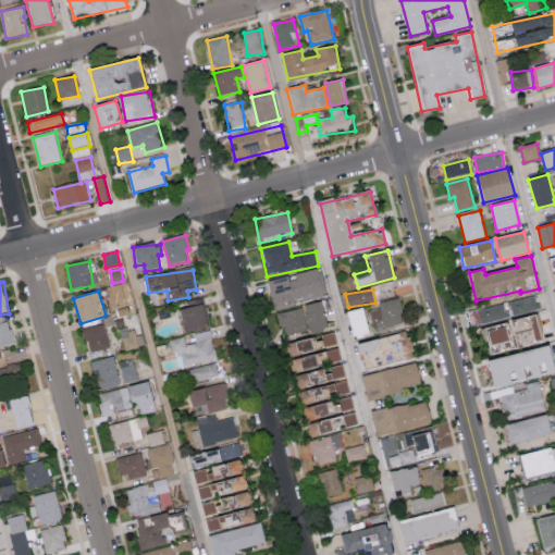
[(375,331),(406,323),(399,298),(379,304),(381,310),(370,312),(375,331)]
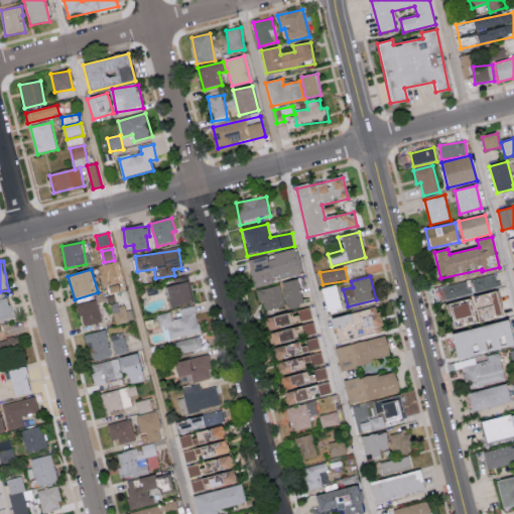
[(282,283),(287,308),(303,305),(298,279),(282,283)]
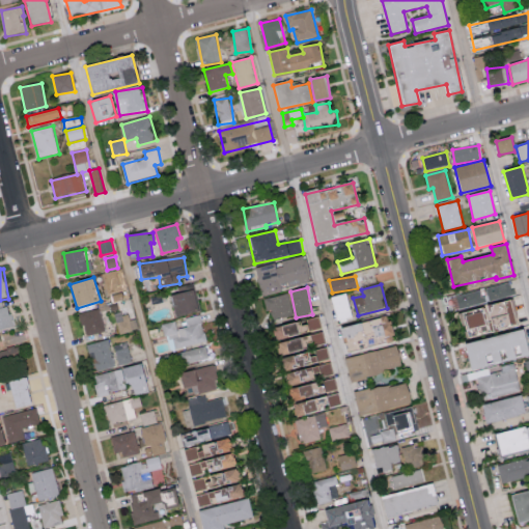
[(175,317),(199,311),(193,289),(170,296),(175,317)]
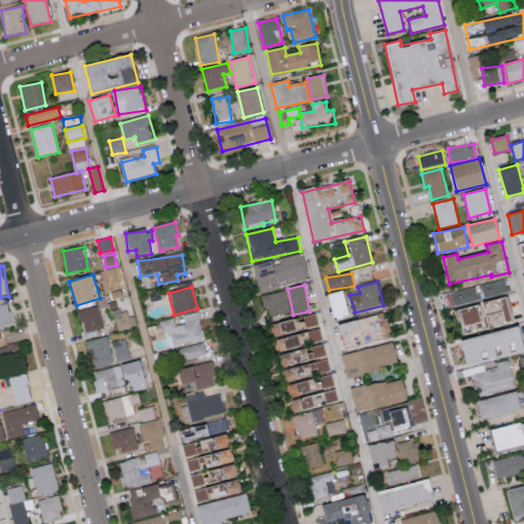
[(456,307),(482,301),(479,288),(453,294),(456,307)]
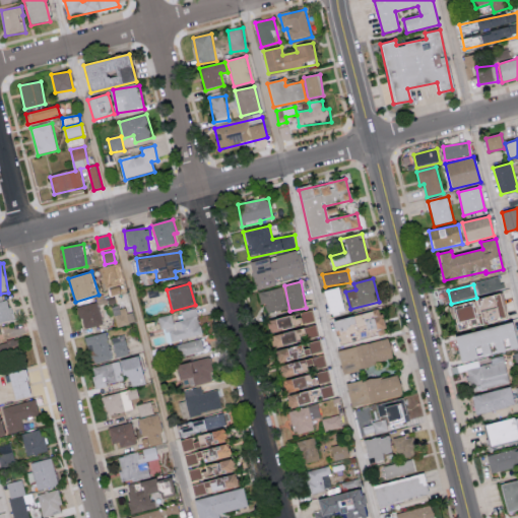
[(345,312),(339,287),(324,292),(330,316),(345,312)]
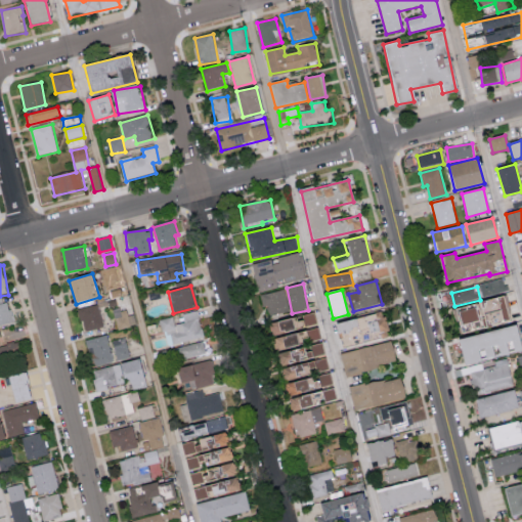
[(266,315),(289,312),(287,291),(264,294),(266,315)]
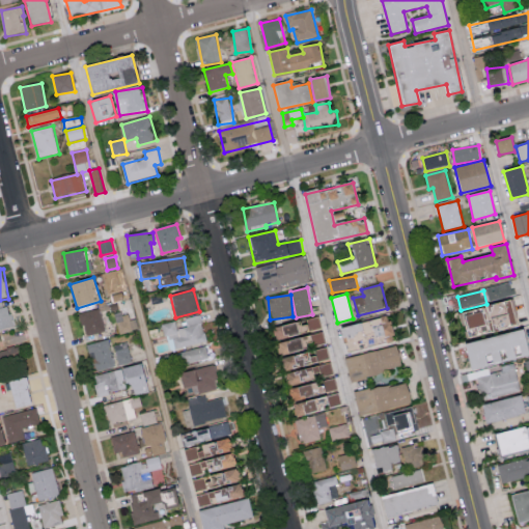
[(0,303),(0,331),(12,329),(7,302),(0,303)]
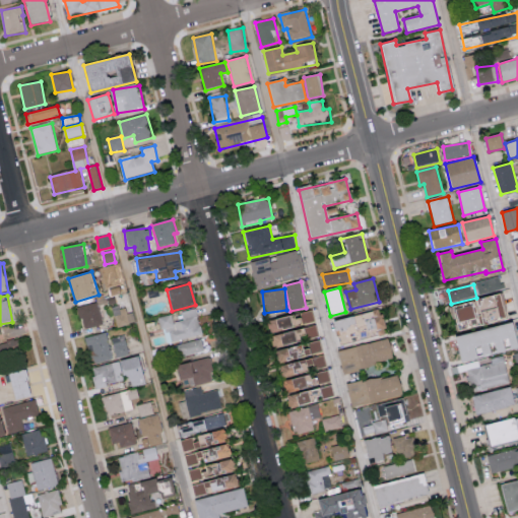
[(453,304),(457,329),(508,321),(504,296),(453,304)]
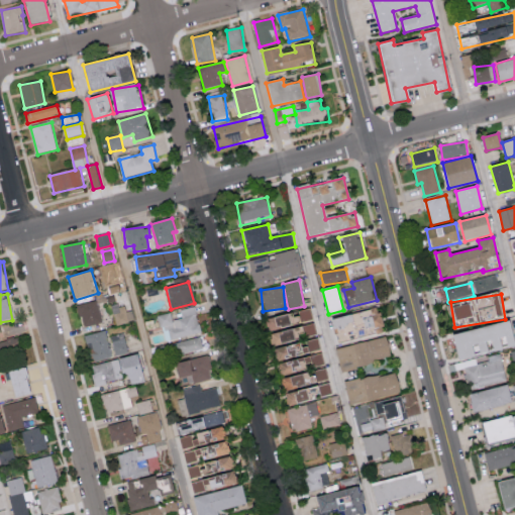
[(84,328),(103,323),(98,300),(78,305),(84,328)]
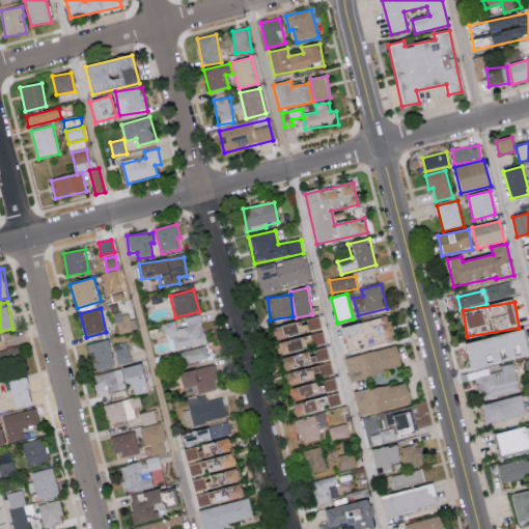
[(116,315),(120,334),(138,331),(136,319),(131,321),(129,313),(116,315)]
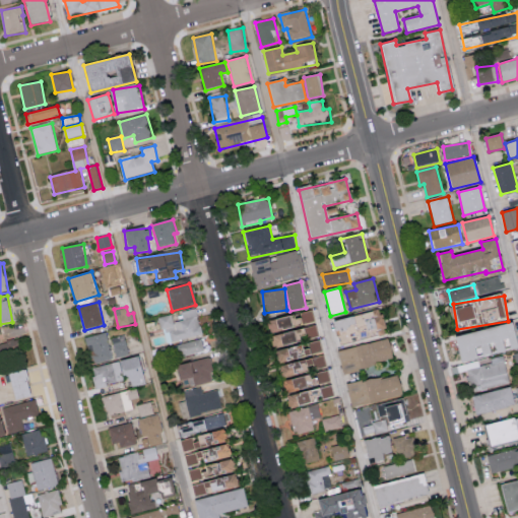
[(160,318),(167,344),(202,336),(196,310),(183,313),(184,321),(175,323),(173,316),(160,318)]
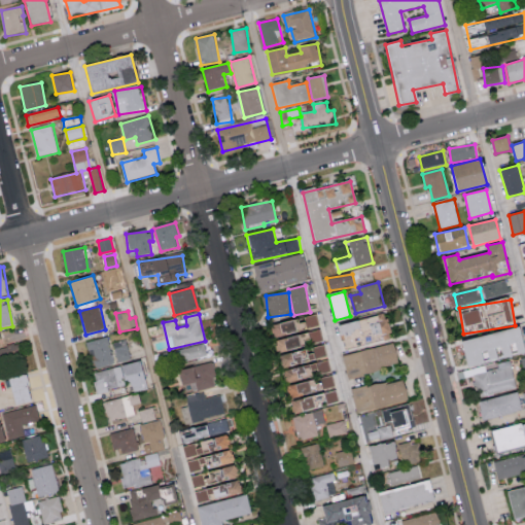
[(337,325),(341,344),(350,342),(351,348),(362,345),(391,339),(385,314),(337,325)]
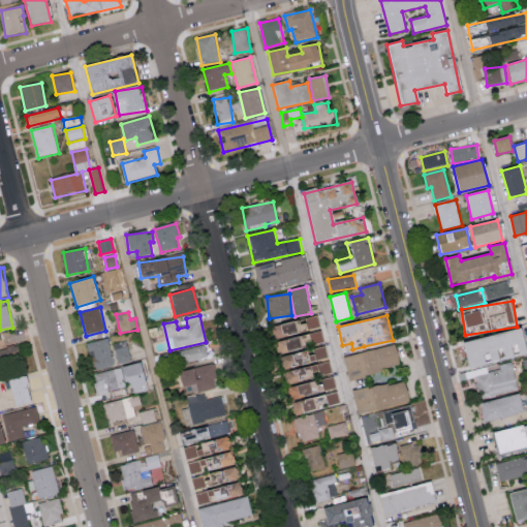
[(271,328),(274,339),(320,328),(317,316),(306,319),(271,328)]
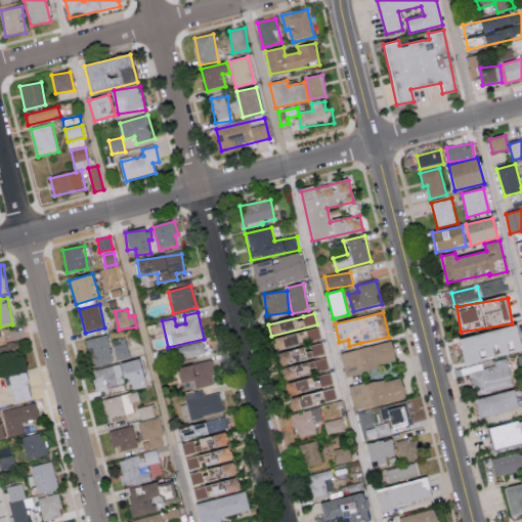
[(463,365),(521,351),(521,347),(516,325),(457,339),(463,365)]
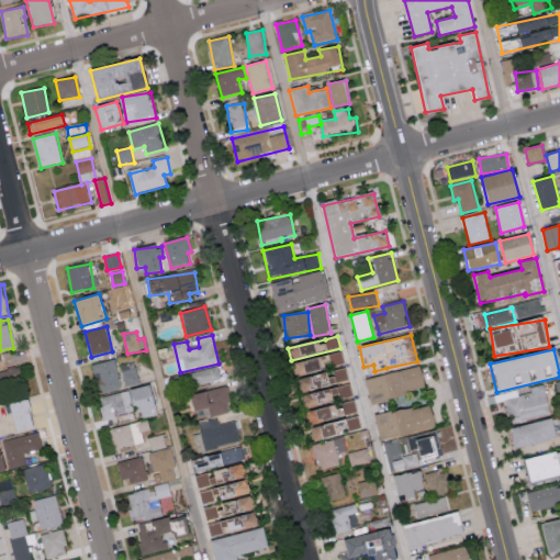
[(295,377),(331,367),(327,355),(292,365),(295,377)]
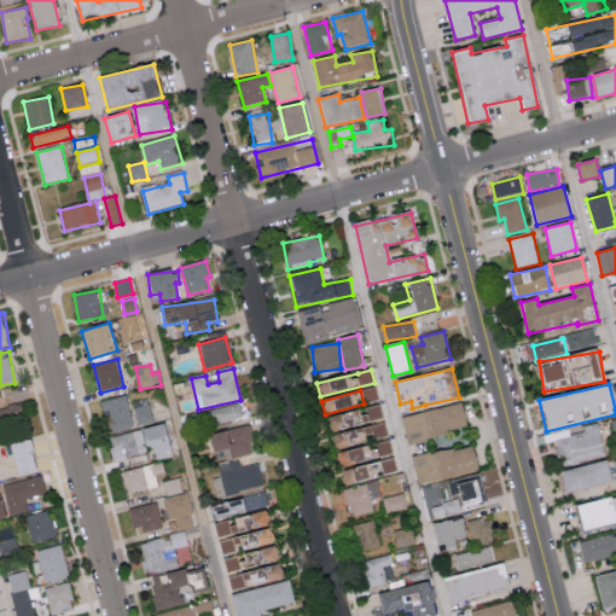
[(155,423),(149,401),(133,406),(135,416),(131,416),(126,396),(103,402),(110,433),(155,423)]
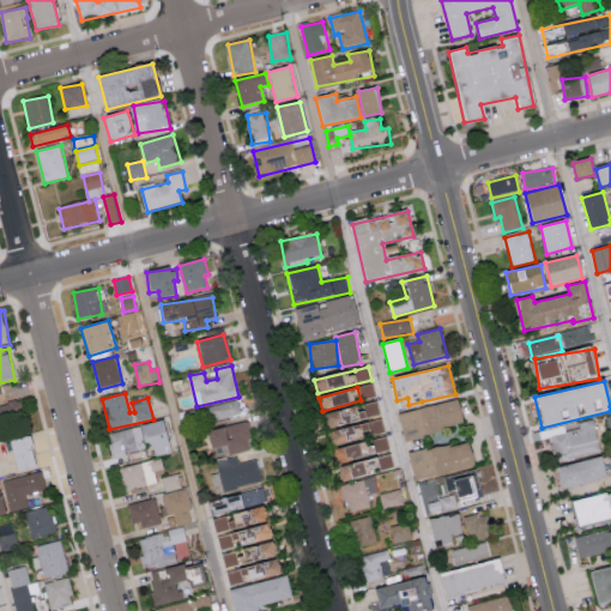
[(398,415),(405,441),(465,425),(458,399),(398,415)]
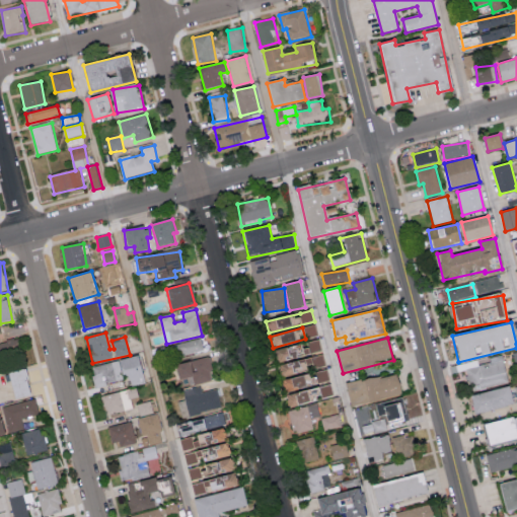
[(205,351),(202,339),(175,347),(178,359),(205,351)]
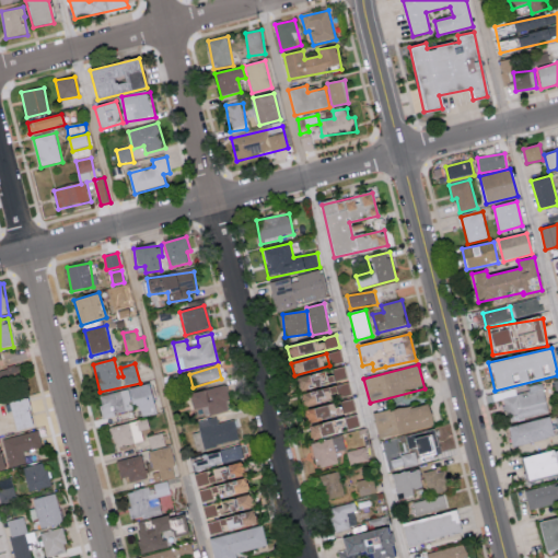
[(348,378),(345,369),(325,374),(324,371),(295,380),(300,393),(348,378)]
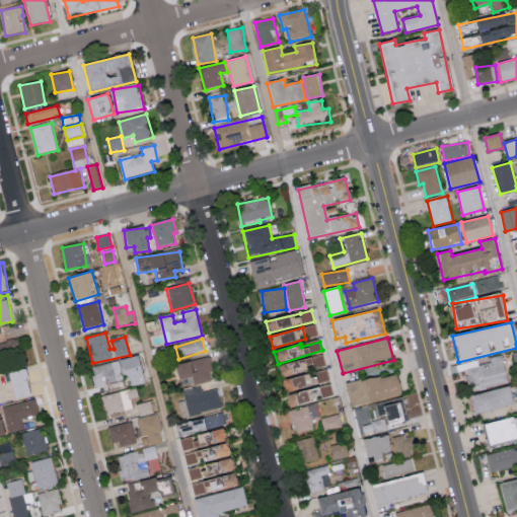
[(317,368),(325,367),(324,356),(315,357),(317,368)]
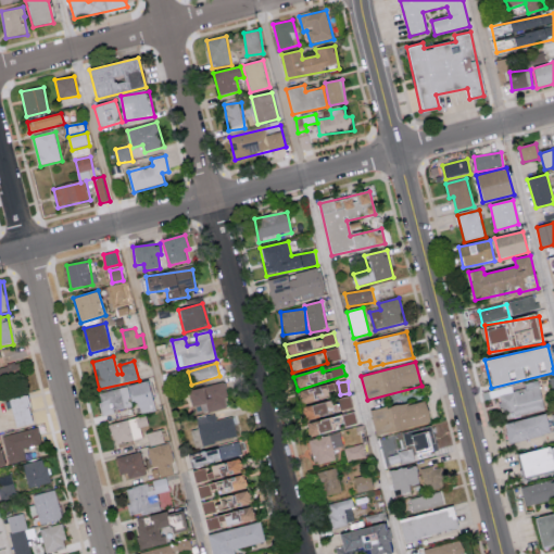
[(98,392),(102,415),(137,408),(139,416),(154,413),(149,382),(98,392)]
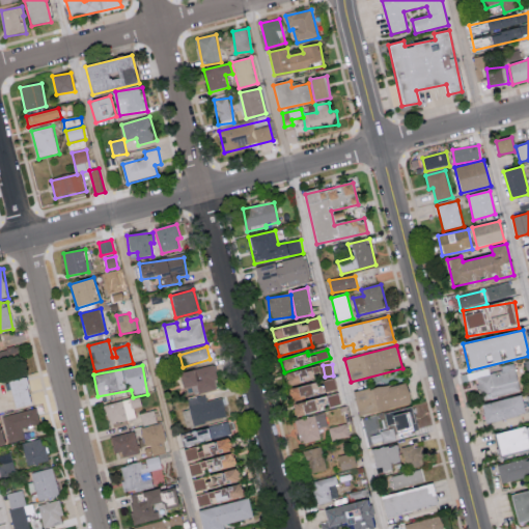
[(181,374),(187,397),(220,388),(214,365),(181,374)]
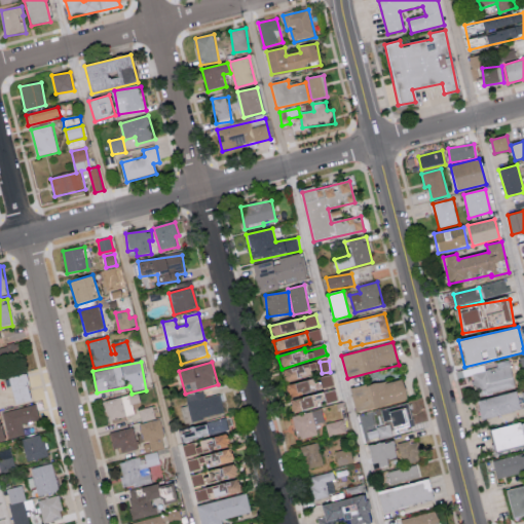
[(282,372),(286,384),(312,375),(308,364),(282,372)]
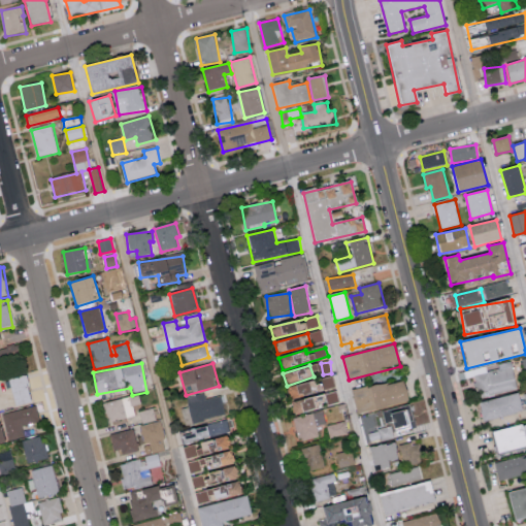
[(518,391),(513,366),(473,373),(479,398),(518,391)]
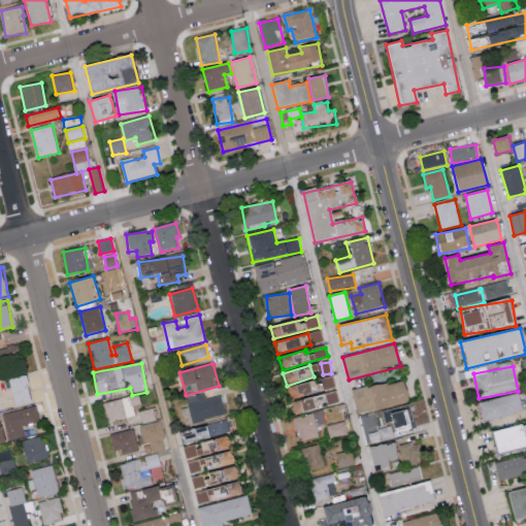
[(31,403),(27,376),(10,379),(13,405),(31,403)]
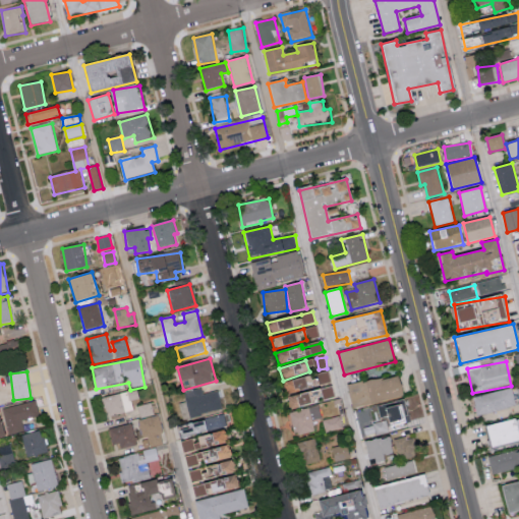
[(331,383),(329,372),(320,375),(322,385),(331,383)]
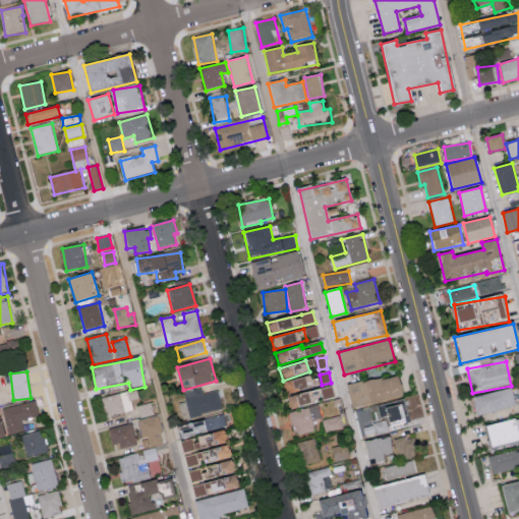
[(286,396),(289,409),(336,398),(333,386),(320,389),(316,375),(284,383),(287,396),(286,396)]
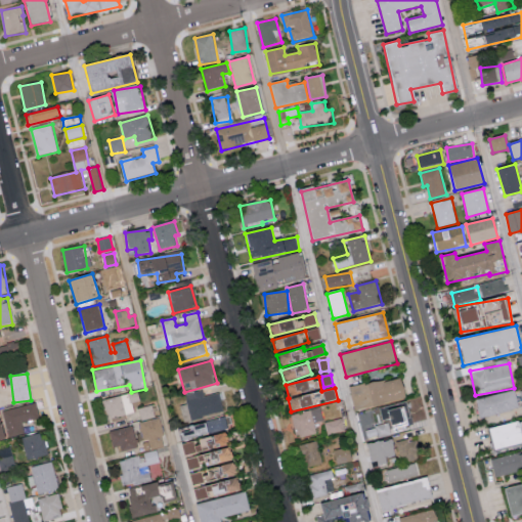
[(405,402),(402,379),(350,385),(353,408),(405,402)]
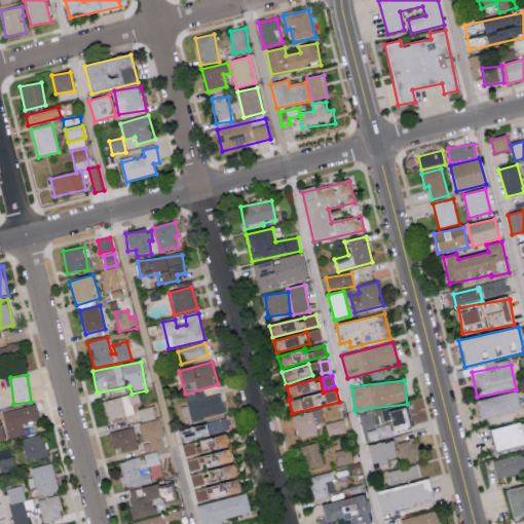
[(521,410),(516,391),(477,402),(482,420),(521,410)]
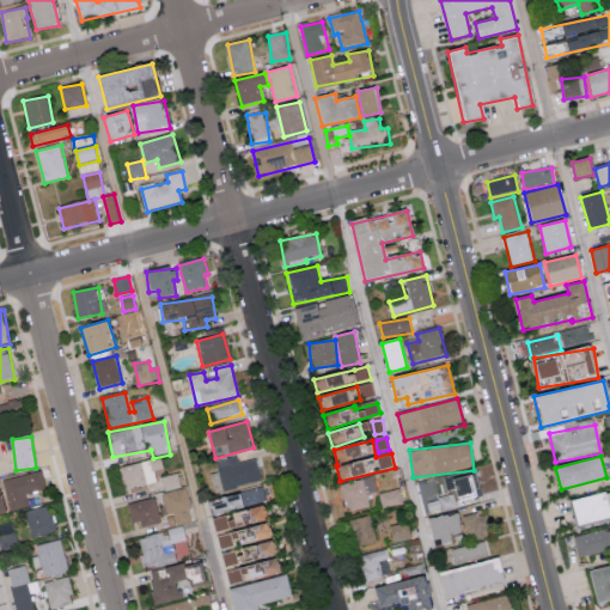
[(212,475),(217,494),(262,481),(256,459),(239,463),(238,457),(218,462),(220,473),(212,475)]
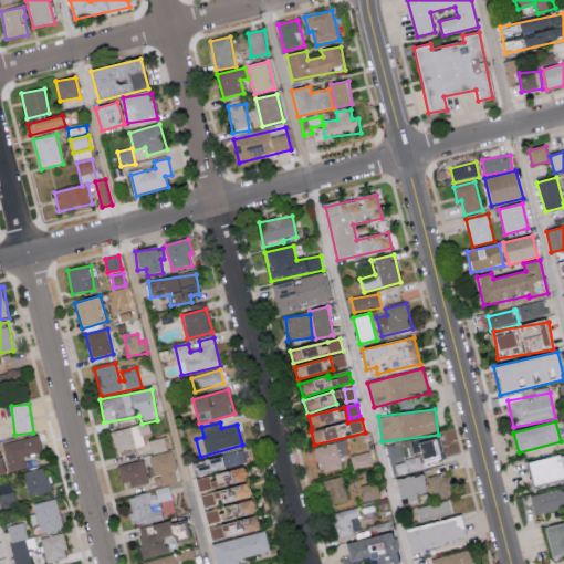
[(117,453),(146,447),(144,437),(152,435),(149,424),(112,432),(117,453)]
